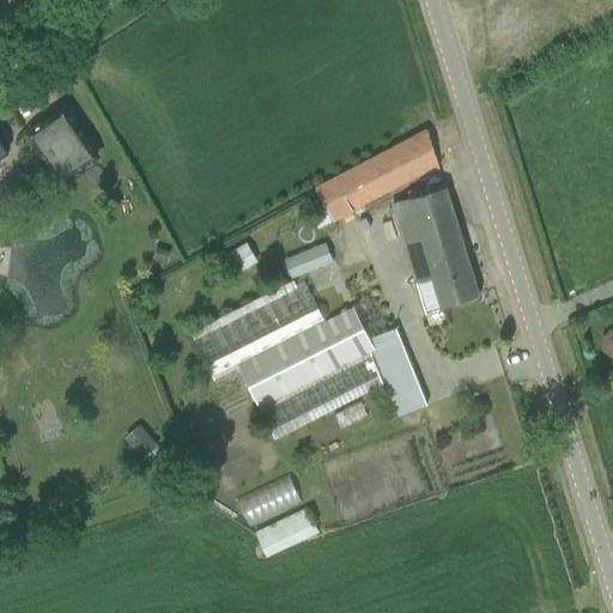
[(70,99),(34,123),(64,167),(99,143),(70,99)]
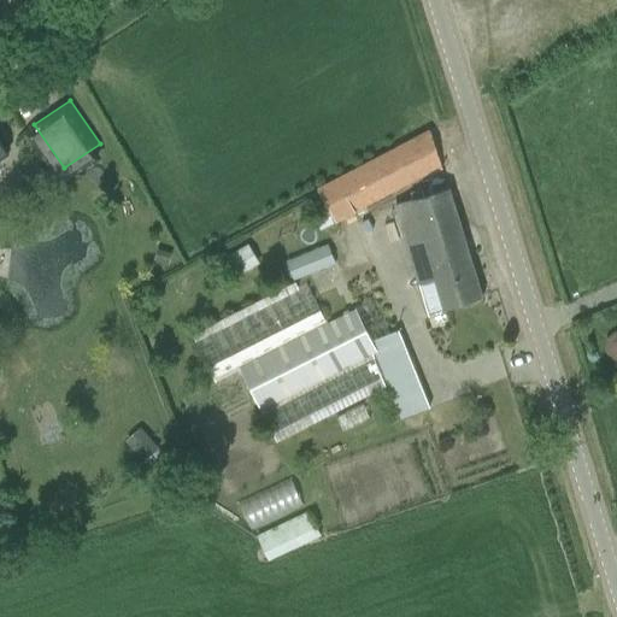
[(325,227),(441,164),(430,131),(319,189),(322,195),(312,200),(325,227)]
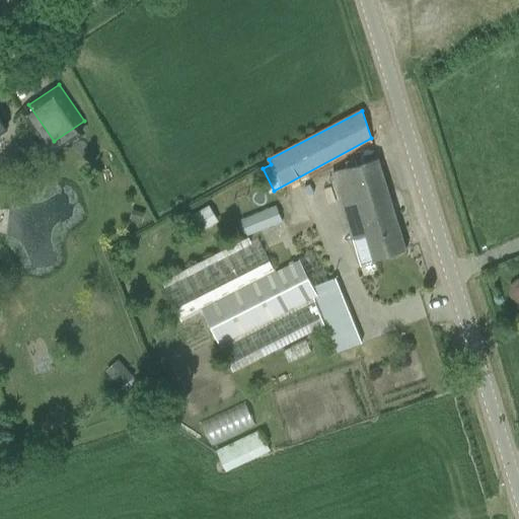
[(373,261),(405,250),(378,159),(335,172),(355,240),(366,237),(373,261)]
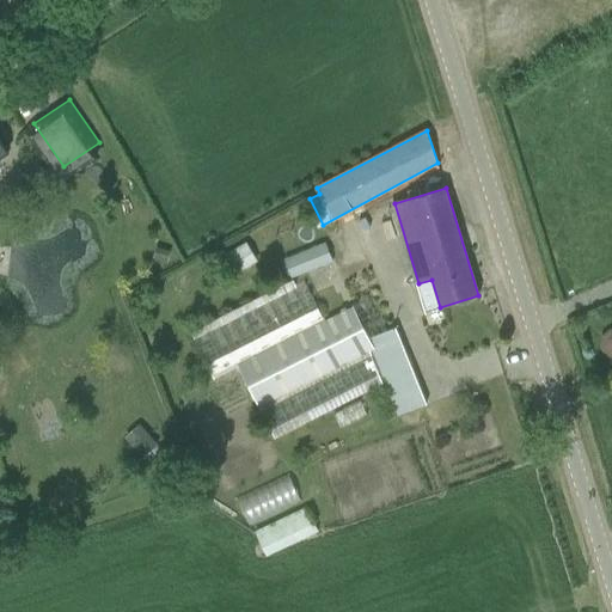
[(286,257),(294,276),(335,259),(326,240),(286,257)]
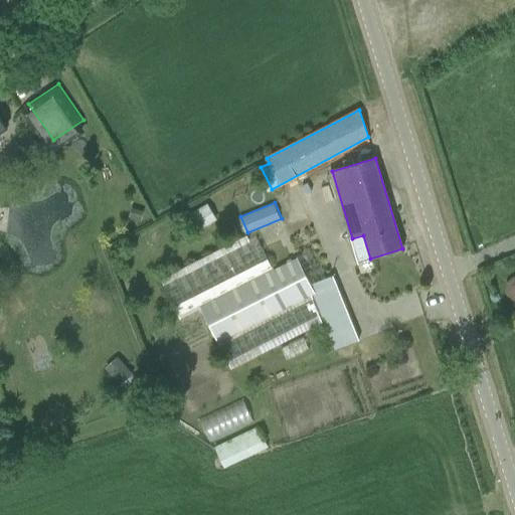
[(129,217),(141,220),(144,211),(132,208),(129,217)]
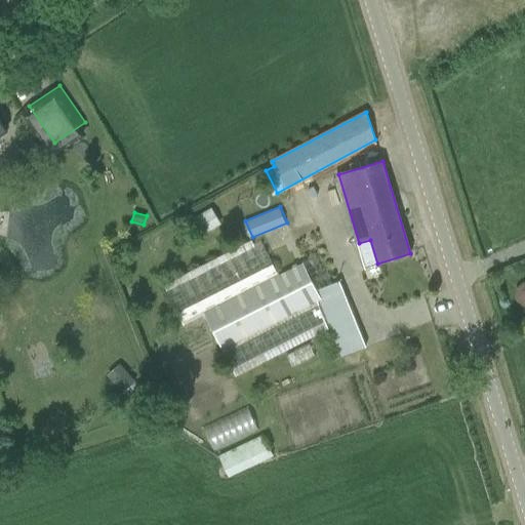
[(205,311),(225,348),(221,349),(229,364),(236,375),(330,328),(341,355),(365,346),(338,280),(319,289),(304,261),(205,311)]
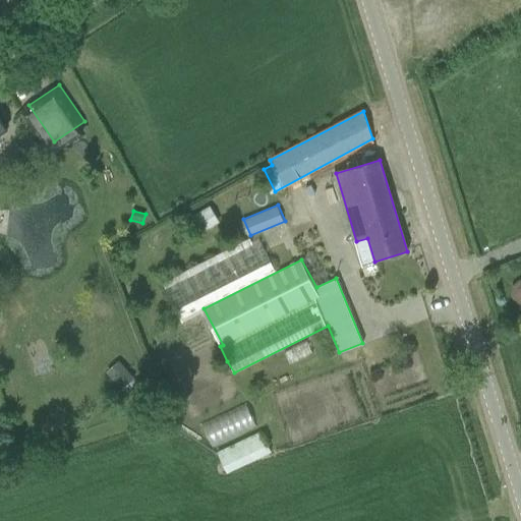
[(135,380),(127,370),(115,382),(123,391),(135,380)]
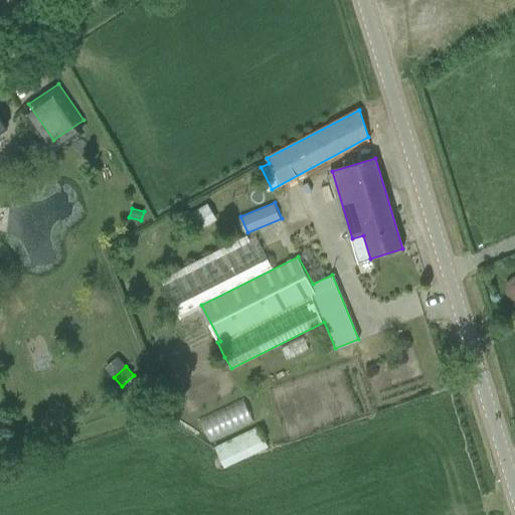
[(210,439),(253,417),(242,396),(199,417),(210,439)]
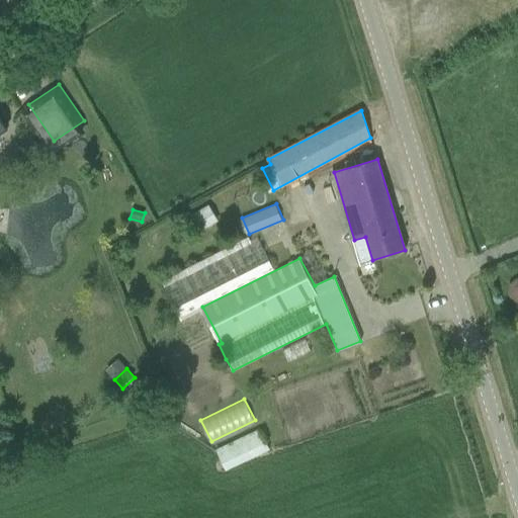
[(218,448),(227,467),(271,447),(262,427),(218,448)]
